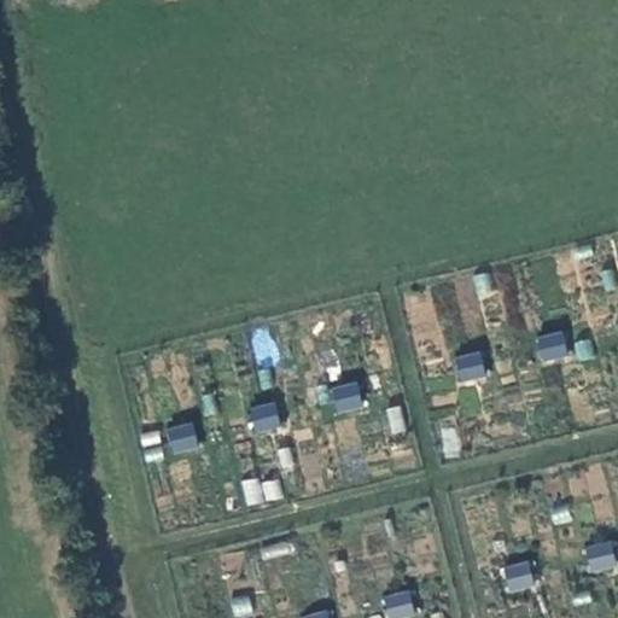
[(540,363),(569,354),(560,330),(531,339),(540,363)]
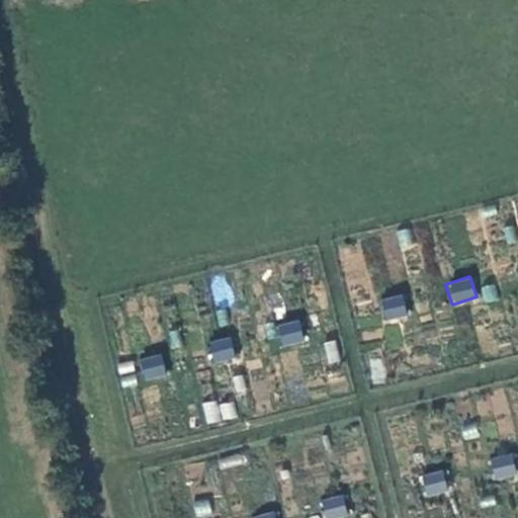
[(384,320),(407,315),(402,294),(379,299),(384,320)]
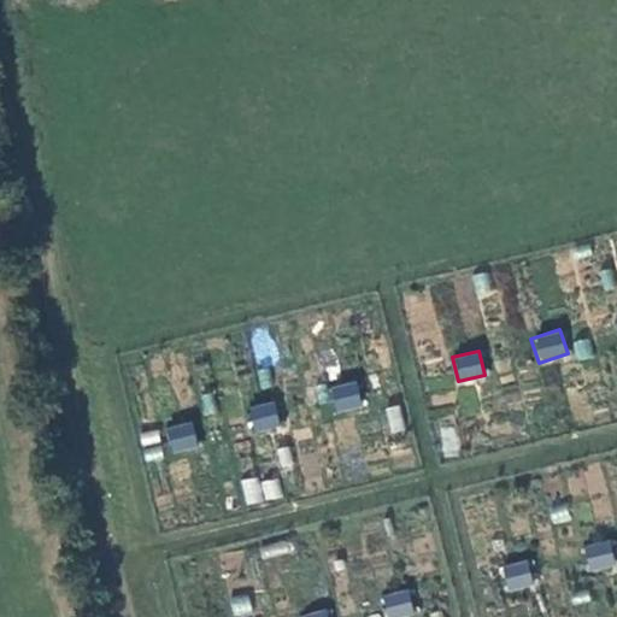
[(327,389),(335,413),(363,405),(354,380),(327,389)]
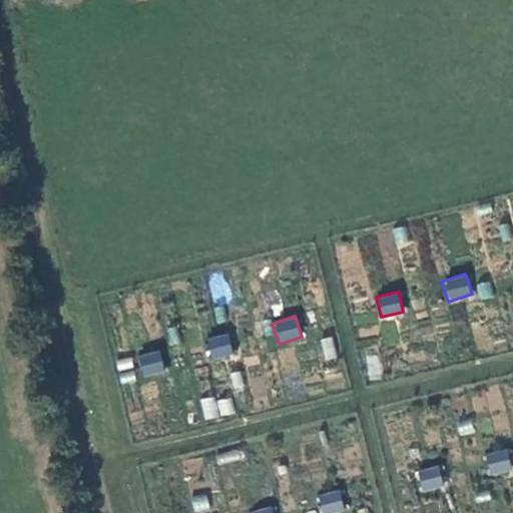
[(211,361),(232,355),(227,334),(205,339),(211,361)]
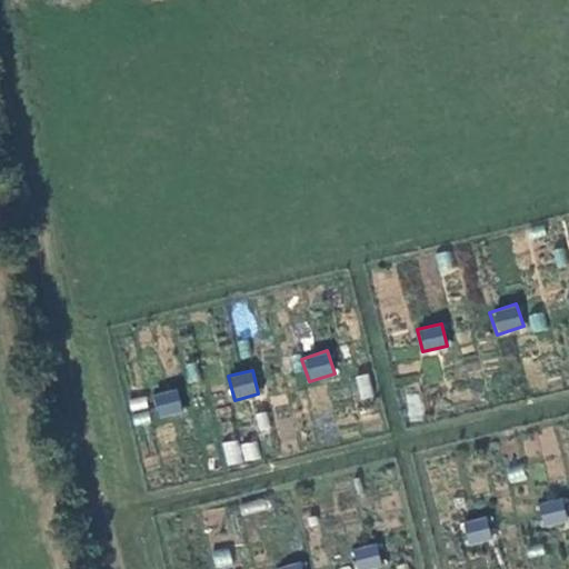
[(158,419),(183,411),(176,388),(151,396),(158,419)]
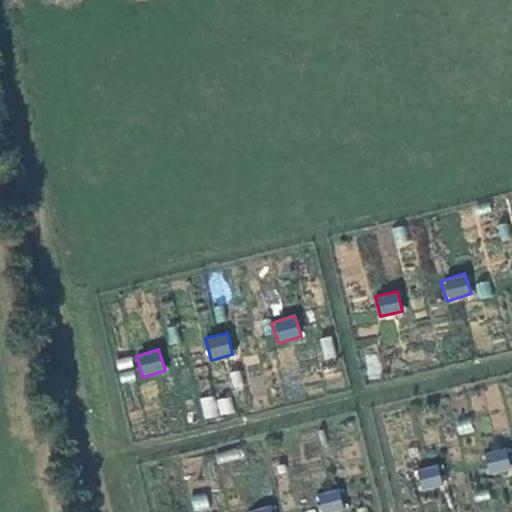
[(204,420),(234,412),(229,394),(199,402),(204,420)]
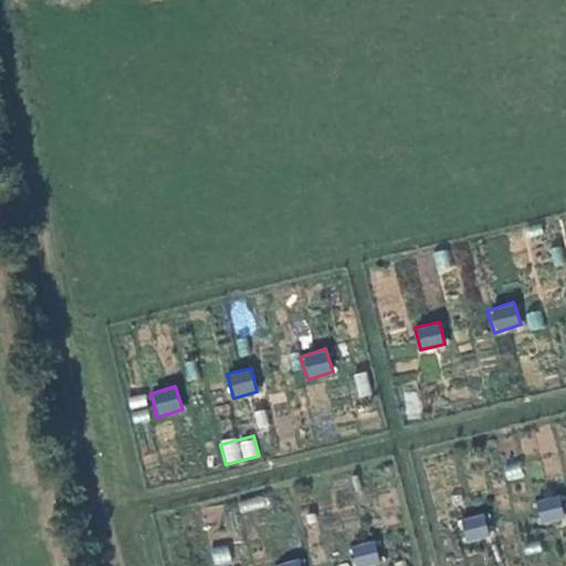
[(540,524),(564,519),(559,495),(534,500),(540,524)]
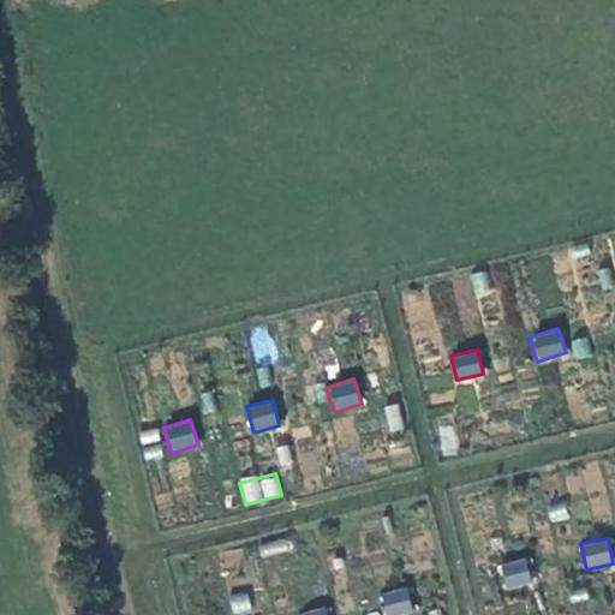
[(499,563),(503,590),(531,585),(526,559),(499,563)]
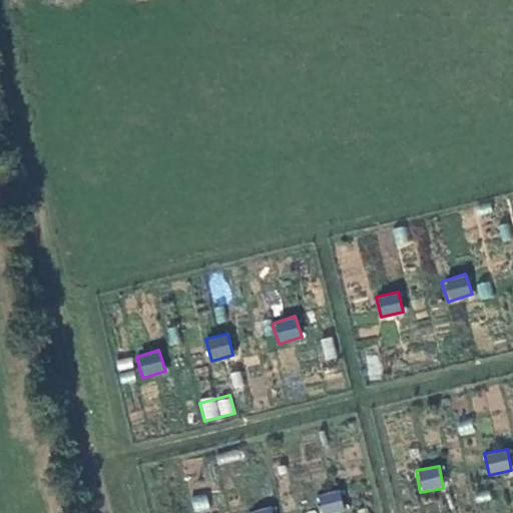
[(321,512),(338,512),(346,511),(339,489),(317,496),(321,512)]
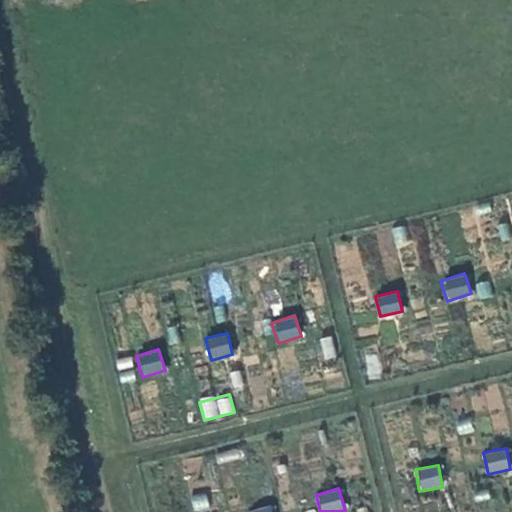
[(190,495),(193,511),(197,511),(209,509),(205,492),(190,495)]
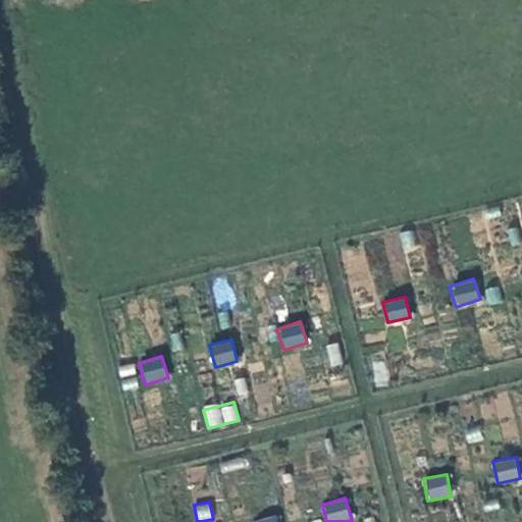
All buildings are outlined.
